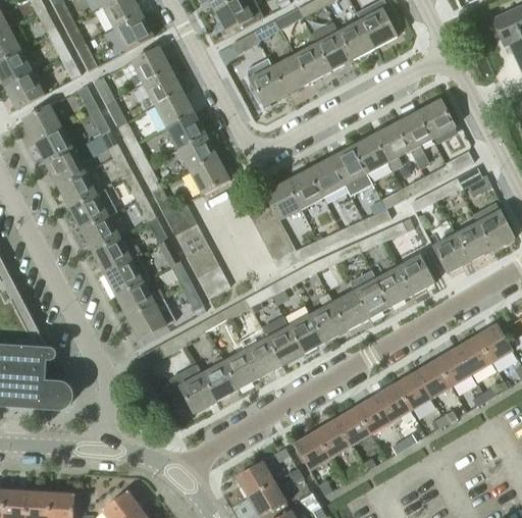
[(39,8),(44,5),(41,0),(29,0),(37,14),(41,12),(39,8)]
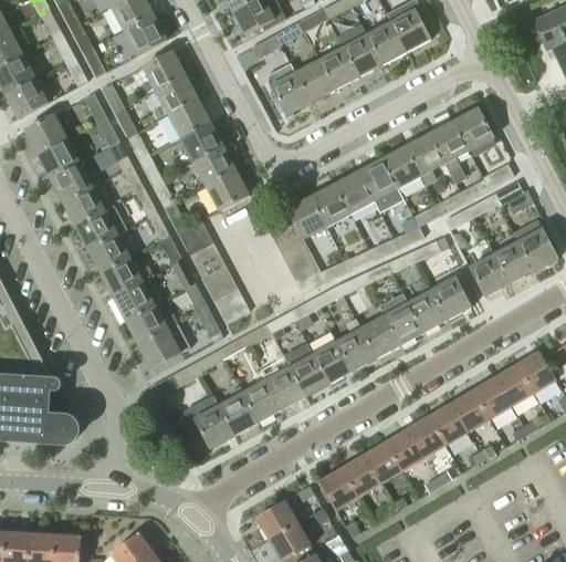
[(70,28),(80,22),(69,0),(60,0),(62,3),(58,6),(70,28)]
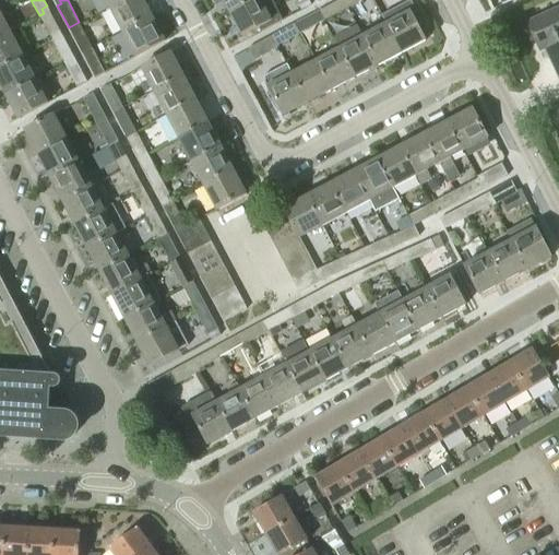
[(121,0),(109,7),(121,30),(151,14),(143,0),(121,0)]
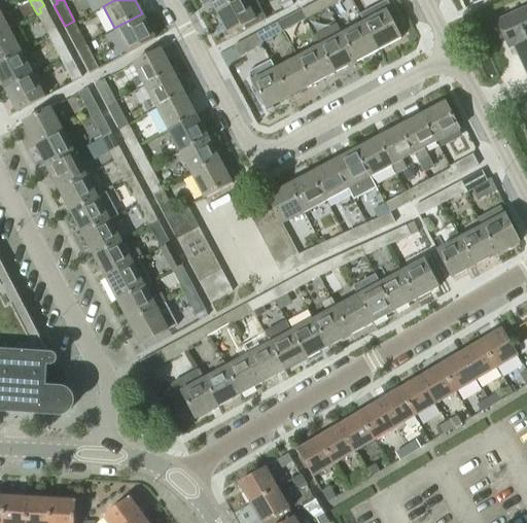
[(210,0),(215,8),(231,0),(210,0)]
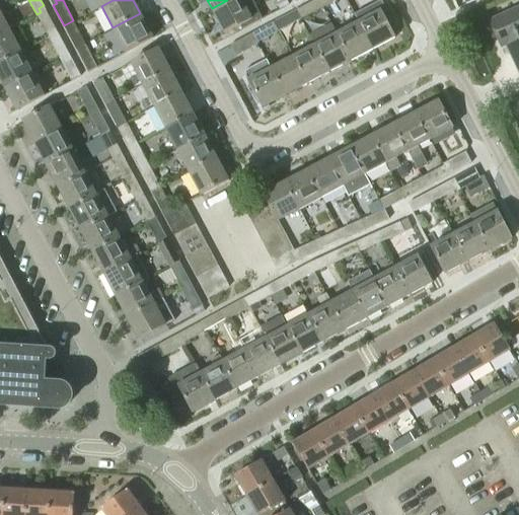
[(246,7),(242,0),(227,0),(212,8),(224,30),(239,21),(242,25),(262,15),(254,2),(246,7)]
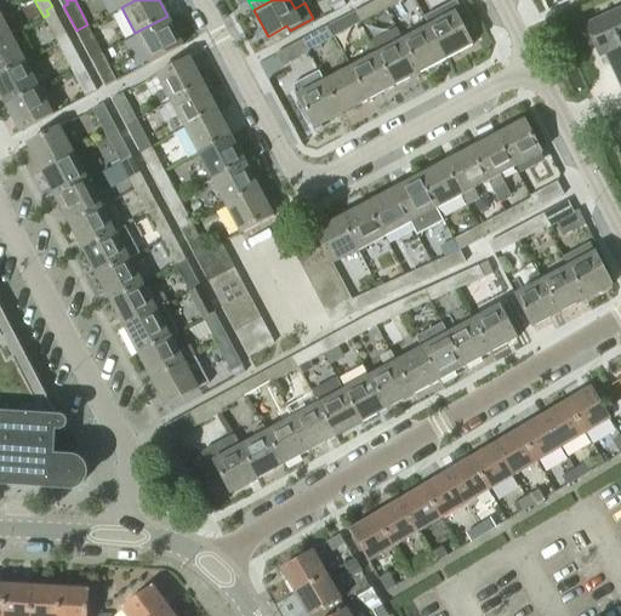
[(370,0),(354,9),(352,9),(358,20),(369,15),(382,7),(379,1),(381,0),(370,0)]
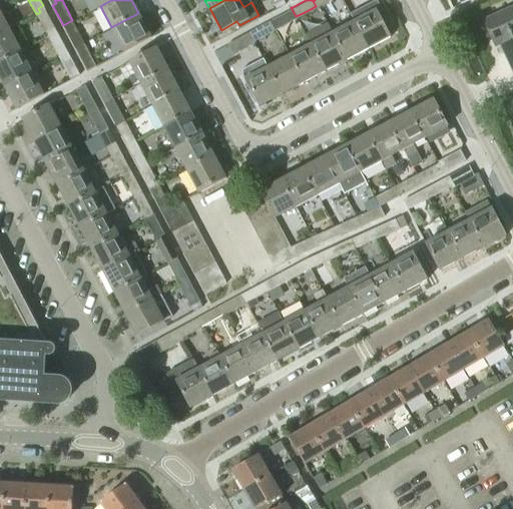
[(352,10),(351,11),(354,17),(352,18),(367,46),(391,33),(383,19),(388,17),(381,4),(379,0),(371,0),(352,10)]
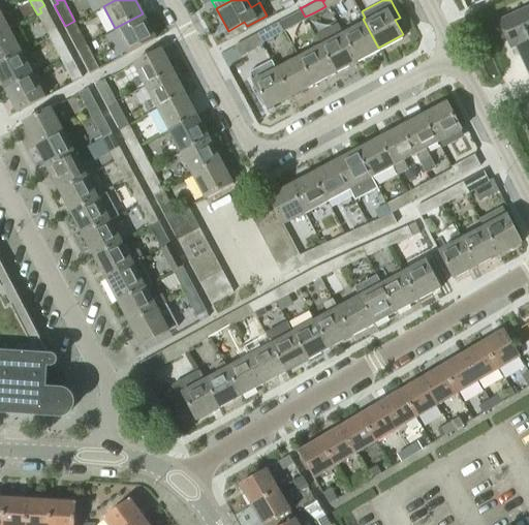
[(528,2),(498,17),(510,43),(516,41),(528,70),(528,2)]
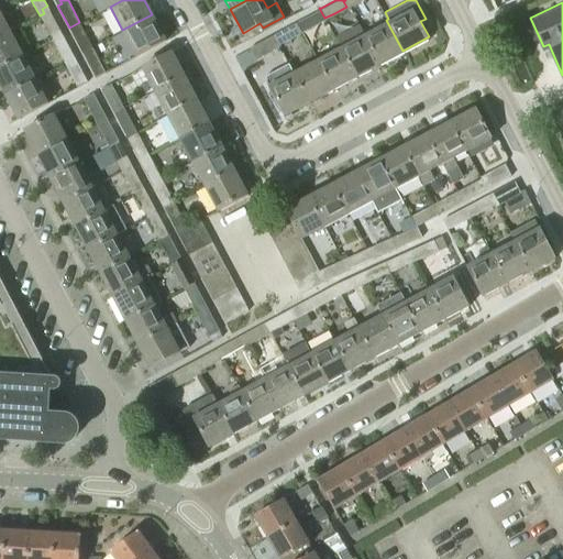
[(44,13),(40,15),(52,37),(62,32),(47,6),(42,9),(44,13)]
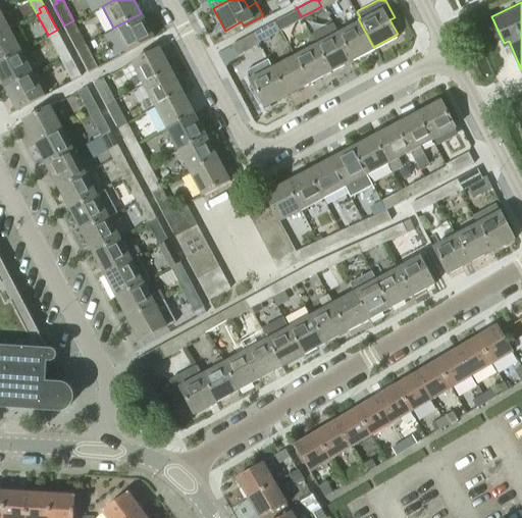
[(278,23),(274,24),(277,30),(280,28),(301,16),(296,7),(275,18),(278,23)]
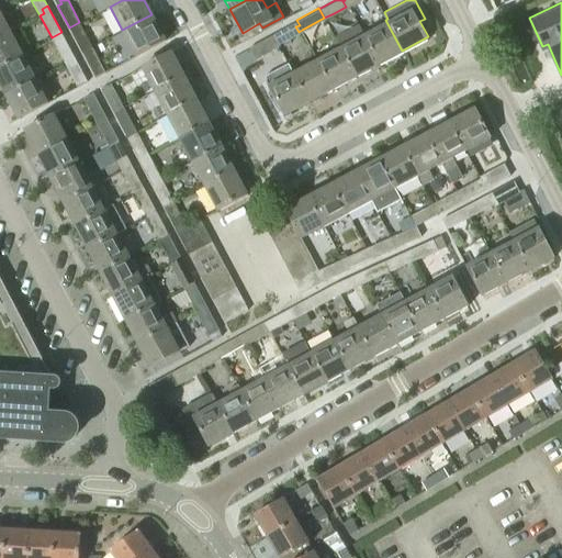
[(152,14),(122,30),(135,54),(165,37),(152,14)]
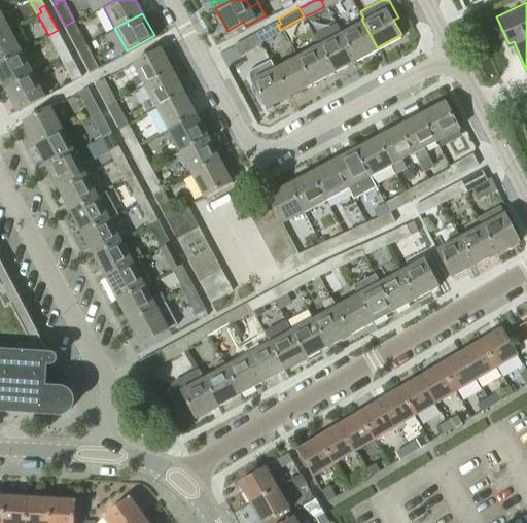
[(278,19),(255,31),(260,40),(261,40),(280,30),(277,25),(281,24),(278,19)]
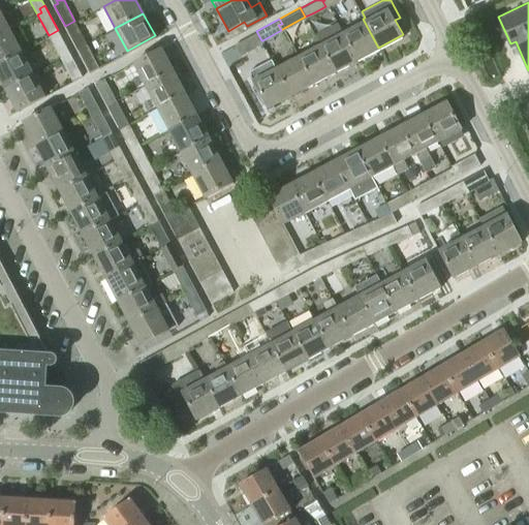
[(342,30),(341,30),(356,59),(378,48),(363,19),(342,30)]
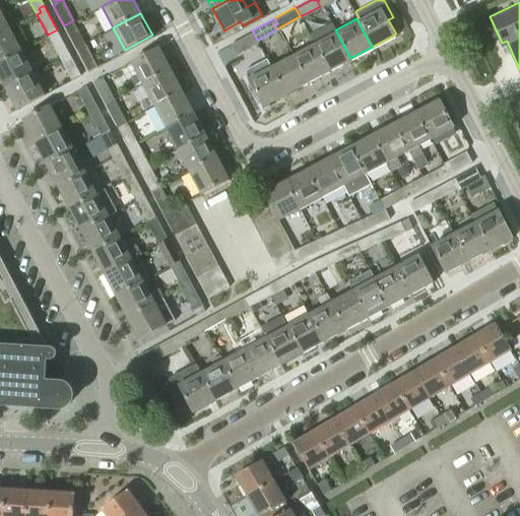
[(73,20),(64,25),(76,49),(79,47),(78,44),(84,41),(73,20)]
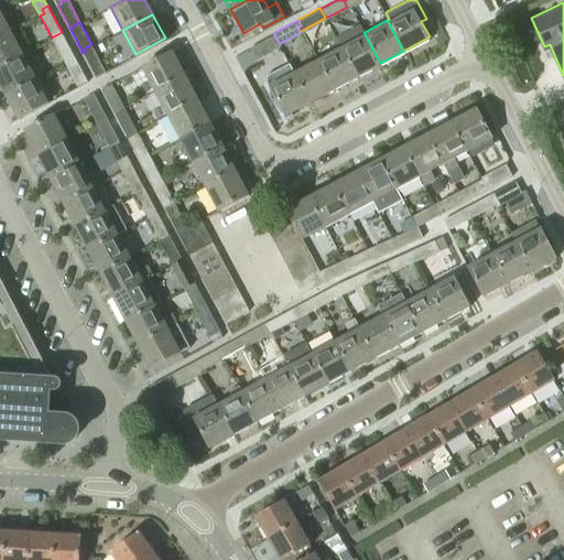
[(342,44),(339,45),(356,75),(380,63),(364,32),(365,32),(360,22),(351,27),(357,36),(342,44)]
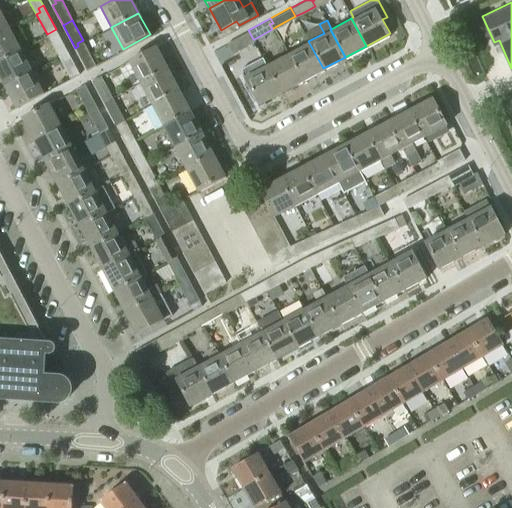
[(8,26),(0,30),(0,57),(19,48),(8,26)]
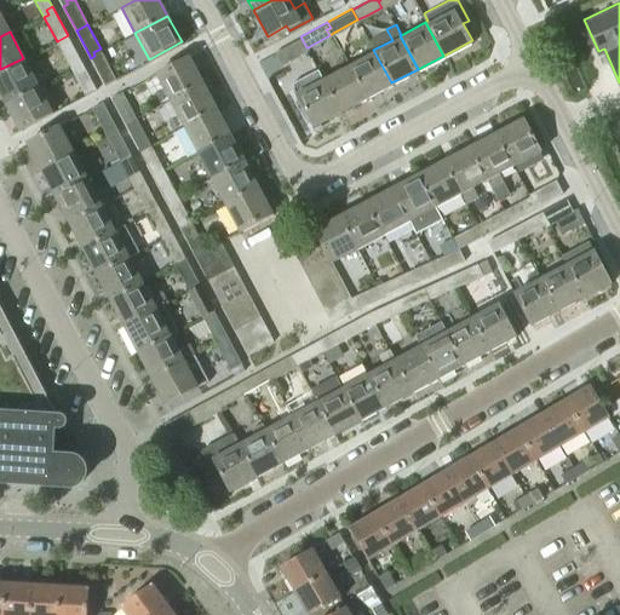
[(68,35),(57,41),(70,67),(82,61),(68,35)]
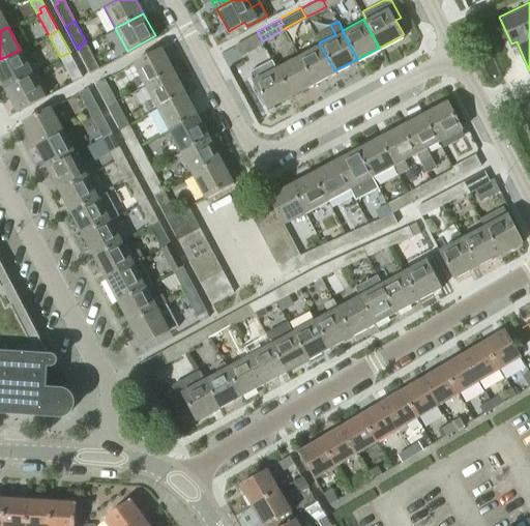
[(257,31),(235,42),(241,54),(264,41),(263,40),(262,40),(257,31)]
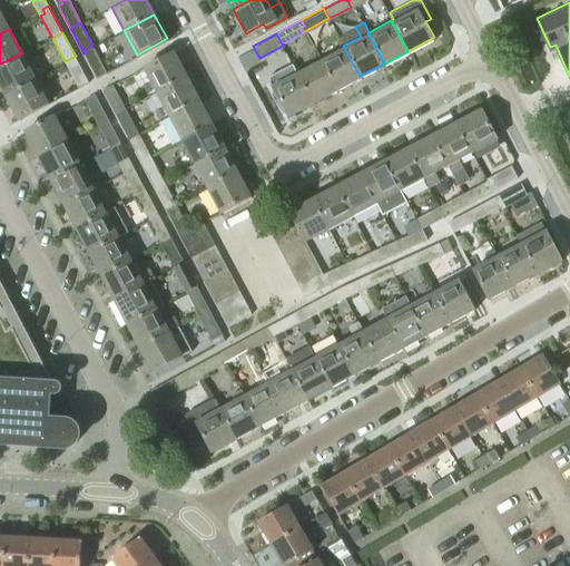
[(96,76),(106,70),(92,45),(86,48),(87,51),(84,54),(96,76)]
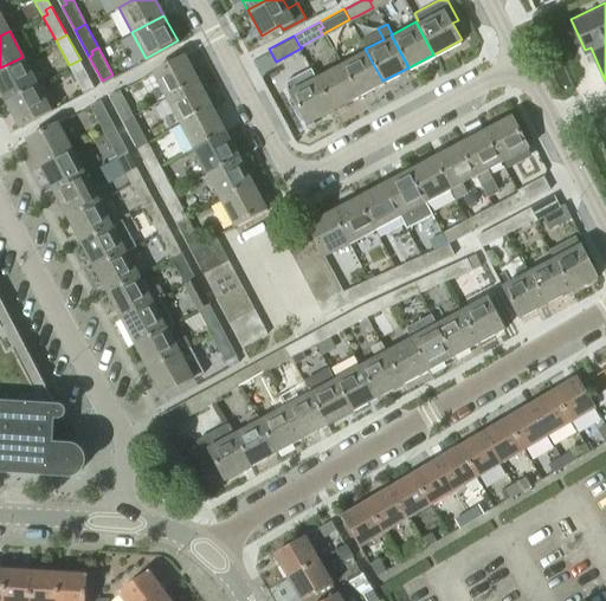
[(360,52),(340,62),(358,95),(360,94),(382,81),(365,49),(360,52)]
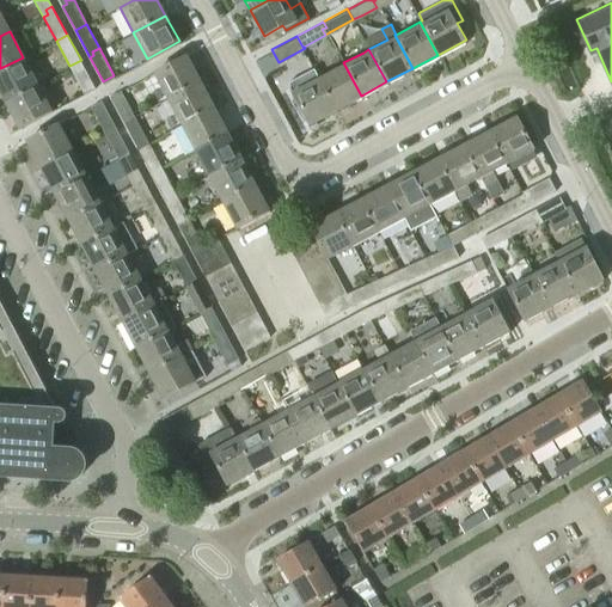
[(167,97),(200,80),(187,54),(154,71),(167,97)]
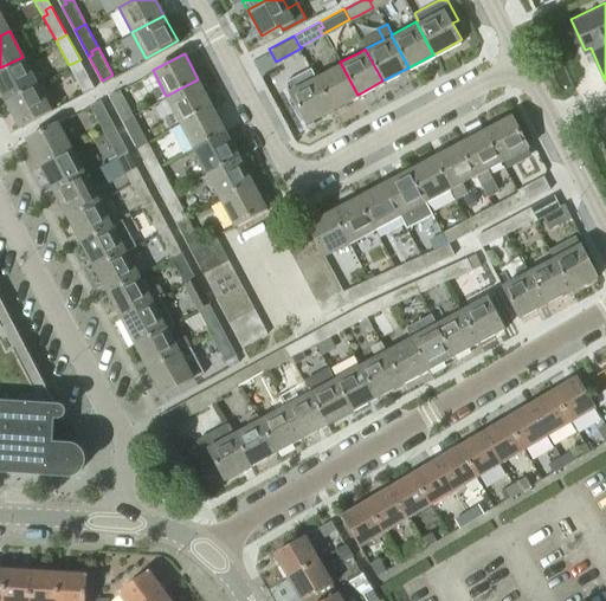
[(23,57),(0,68),(0,89),(5,99),(37,83),(23,57)]
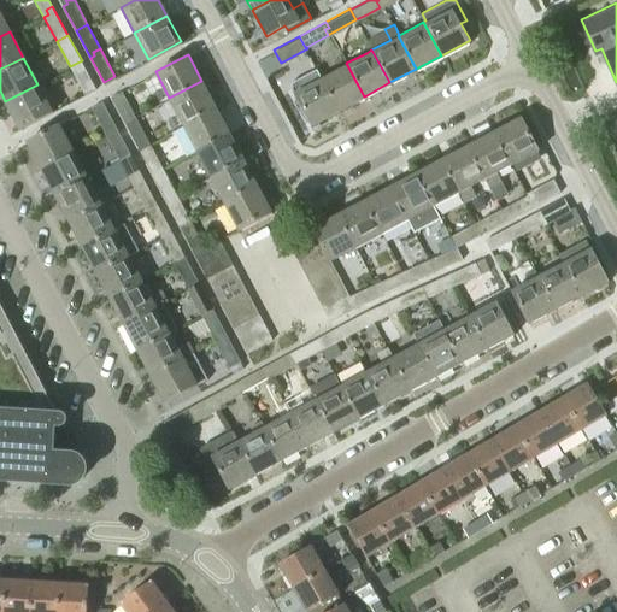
[(70,66),(83,93),(95,87),(82,60),(70,66)]
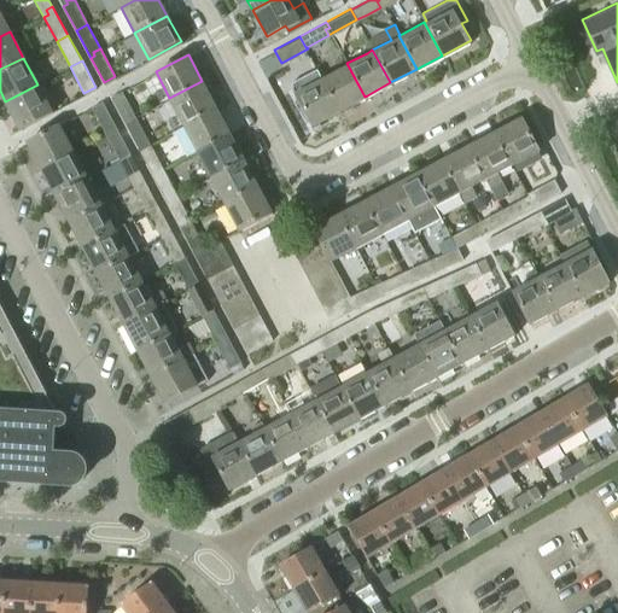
[(347,63),(321,76),(339,110),(365,97),(347,63)]
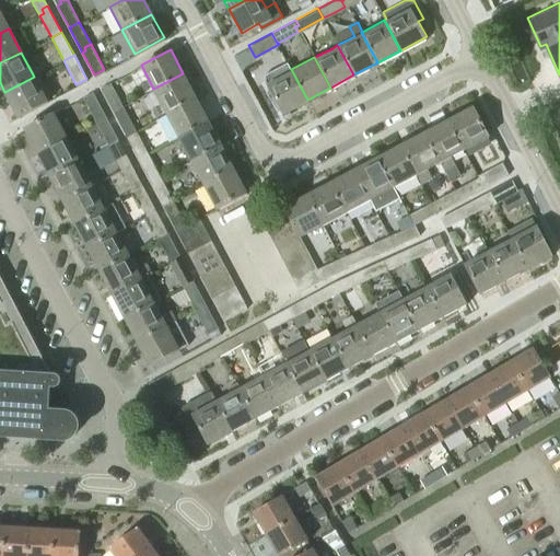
[(287,61),(264,73),(283,112),(307,100),(291,69),(287,61)]
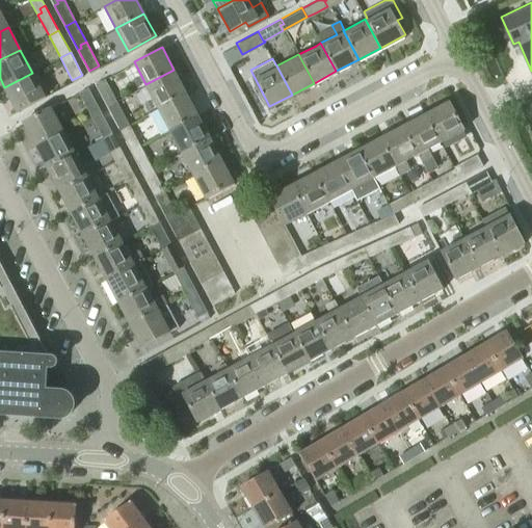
[(174,70),(145,84),(158,106),(185,91),(174,70)]
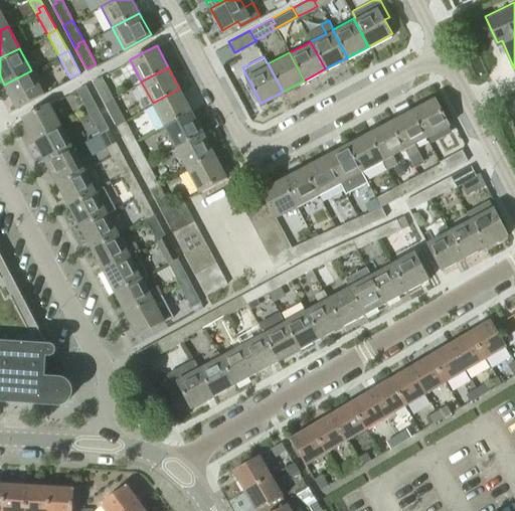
[(4,84),(16,107),(42,93),(31,70),(4,84)]
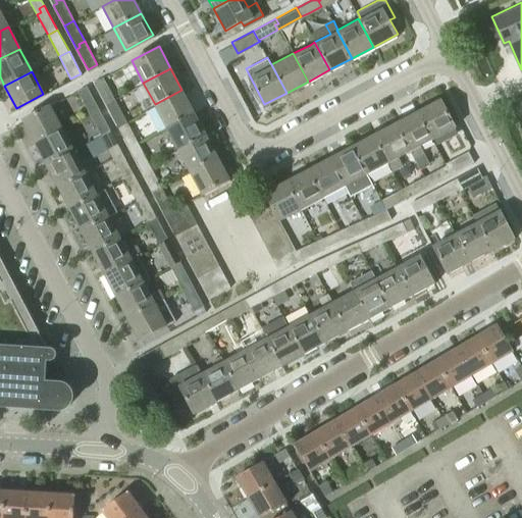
[(108,99),(113,97),(102,75),(93,81),(106,104),(109,102),(108,99)]
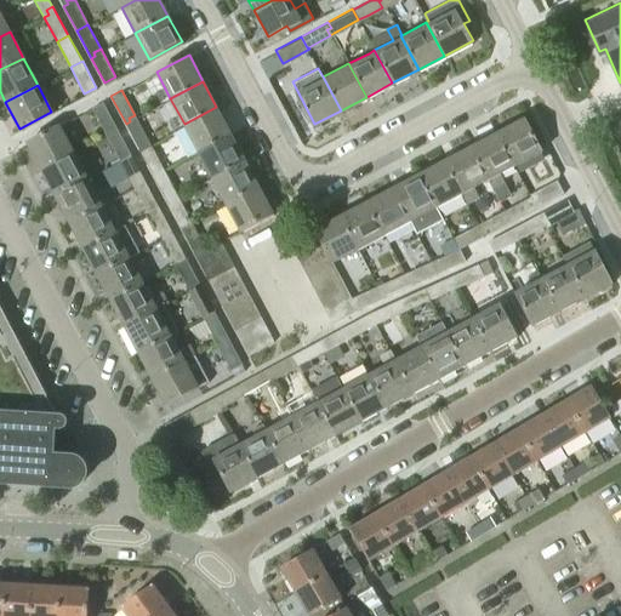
[(102,101),(91,107),(104,130),(108,127),(110,132),(117,129),(102,101)]
